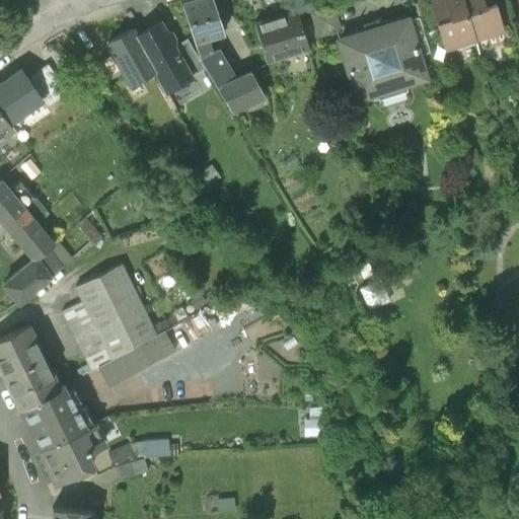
[(212,0),(183,0),(180,1),(198,55),(231,108),(244,102),(263,93),(247,69),(233,76),(216,46),(210,49),(206,34),(222,30),(212,0)]
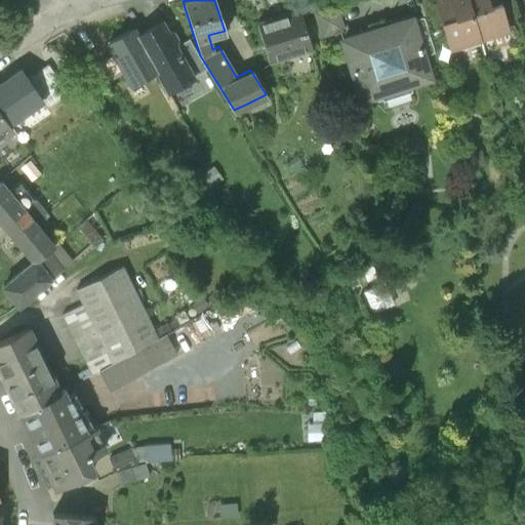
[(428,31),(442,26),(434,1),(436,0),(417,0),(422,14),(428,31)]
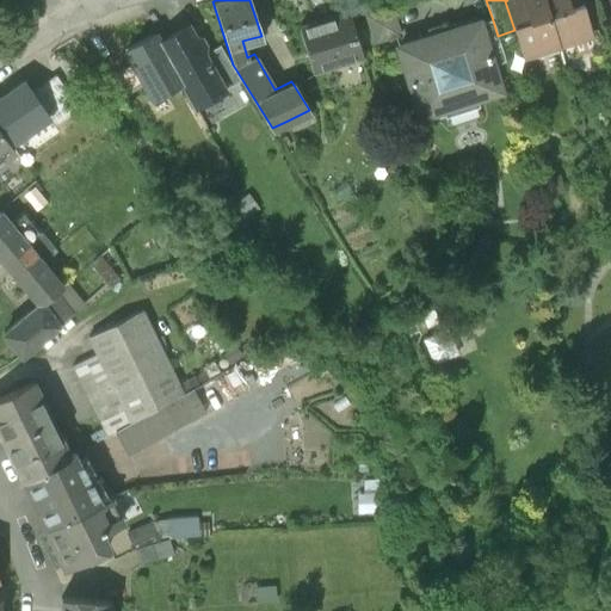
[(522,56),(557,44),(543,0),(507,0),(505,1),(514,30),(522,56)]
